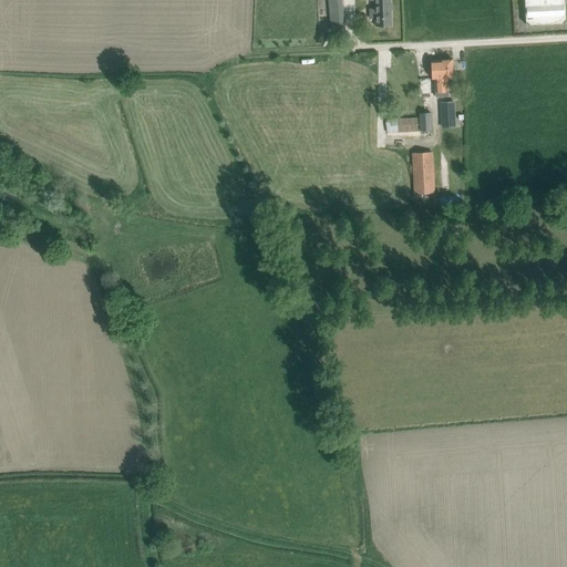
[(333,0),(329,0),(331,31),(344,30),(341,0),(333,0)]
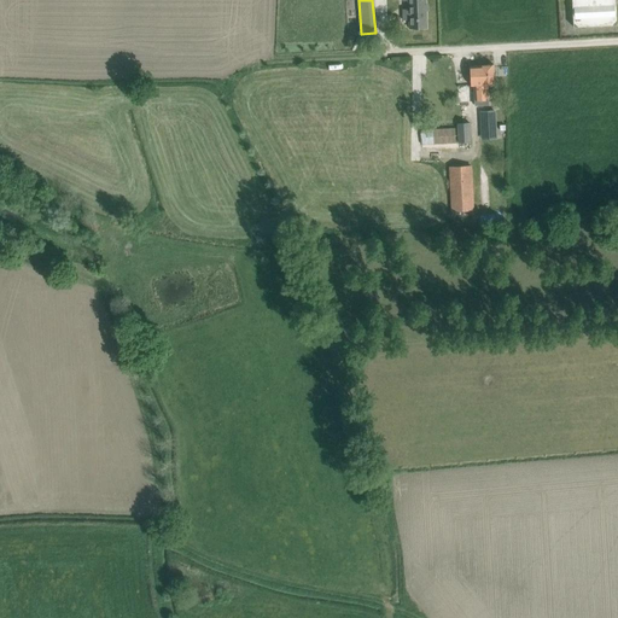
[(402,0),(403,0),(408,0),(409,9),(403,9),(403,21),(409,19),(409,29),(426,28),(425,0),(402,0)]
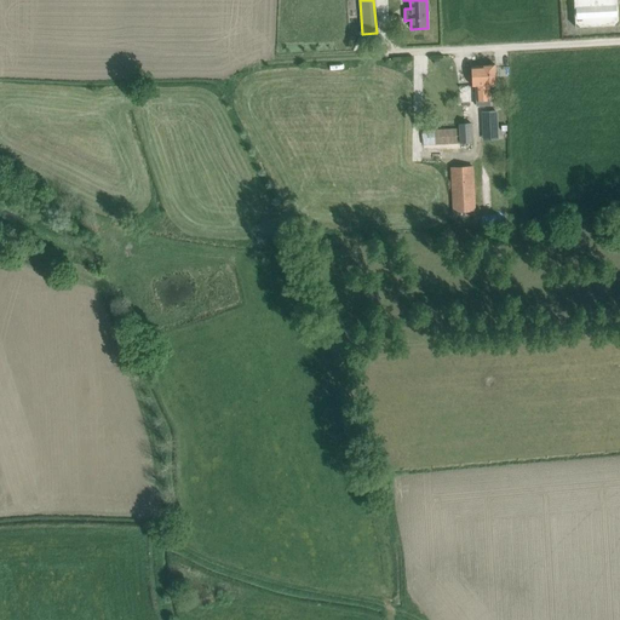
[(618,13),(616,0),(573,0),(575,27),(619,26),(618,13)]
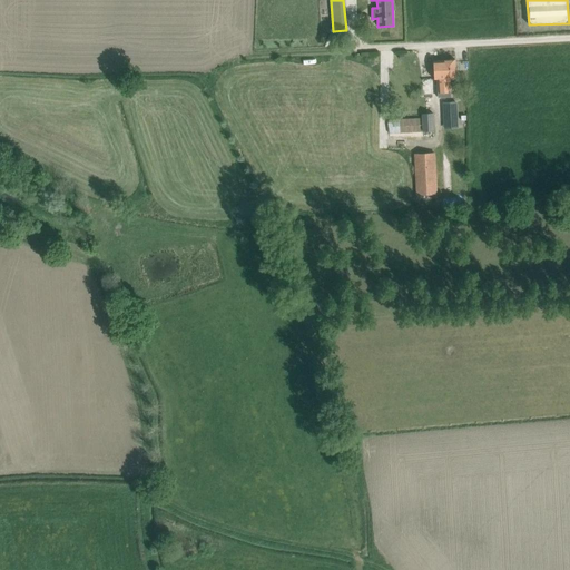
[(457,78),(455,71),(455,60),(433,61),(434,78),(438,78),(438,92),(450,92),(450,78),(457,78)]
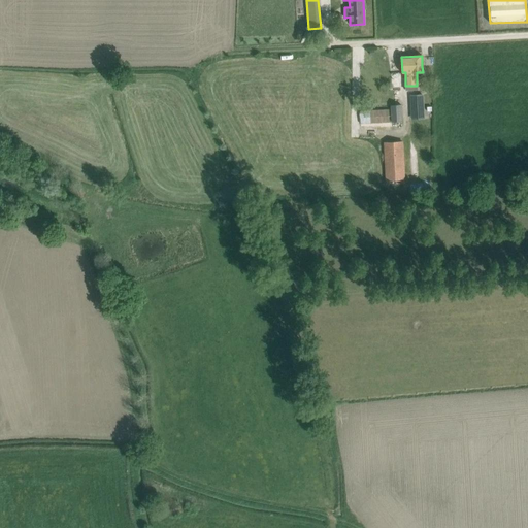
[(411,112),(423,111),(422,95),(410,96),(411,112)]
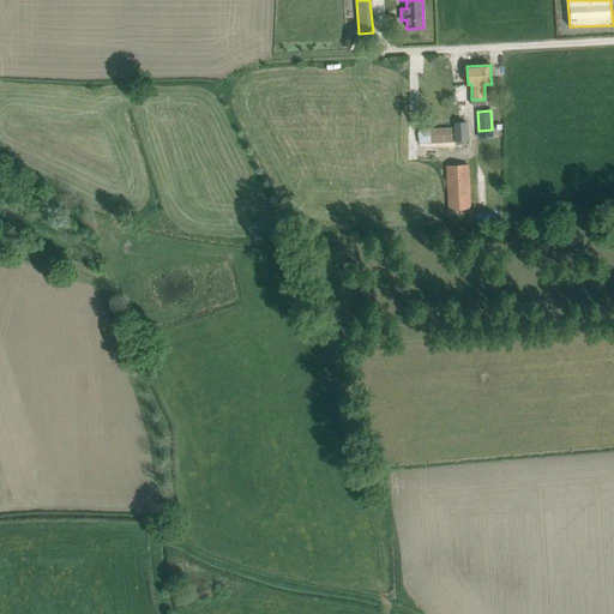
[(456,142),(468,142),(467,122),(455,122),(456,142)]
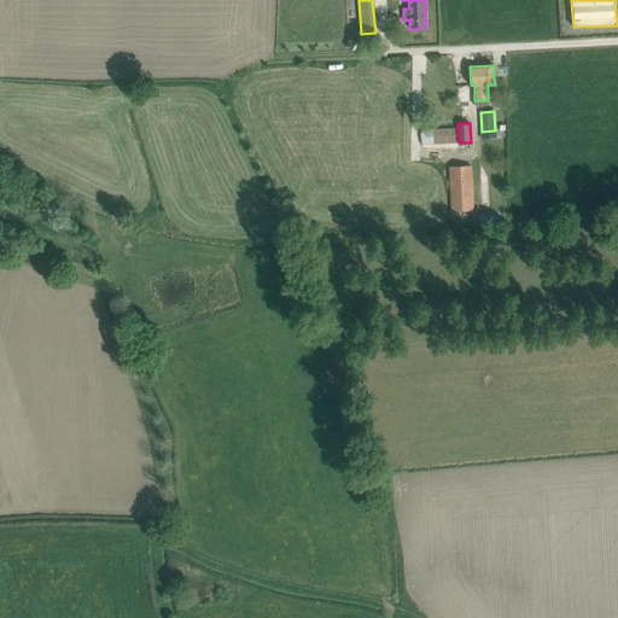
[(421,145),(455,143),(454,128),(420,130),(421,145)]
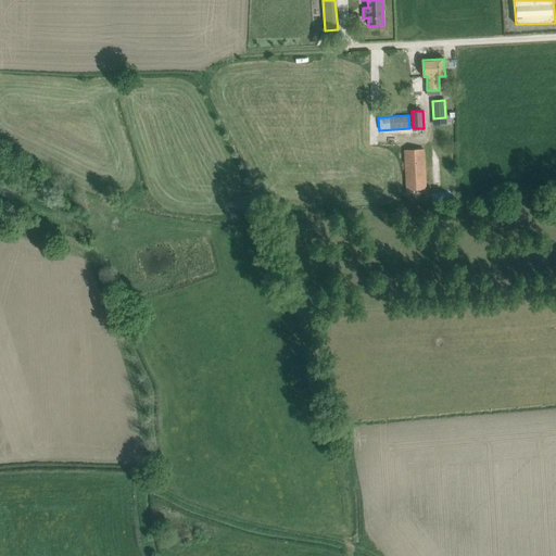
[(426,189),(424,149),(403,150),(405,190),(426,189)]
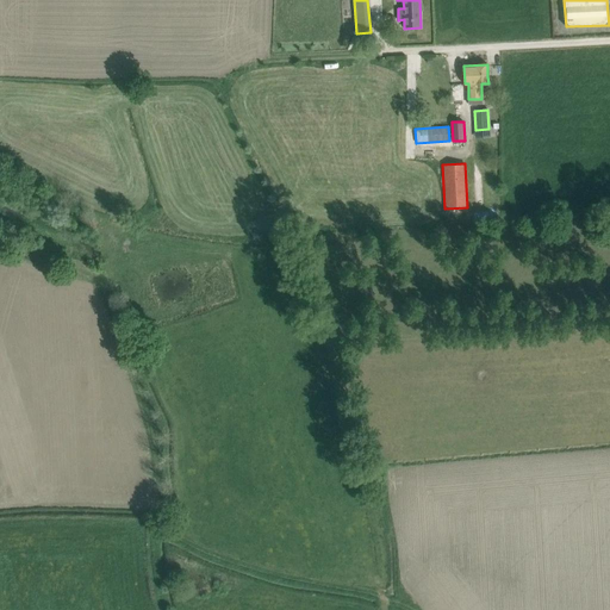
All buildings are outlined.
